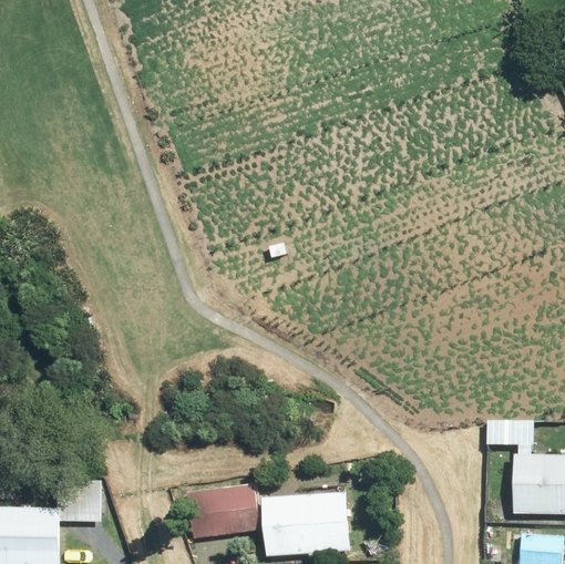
[(564,453),(513,450),(509,509),(564,512),(564,453)]
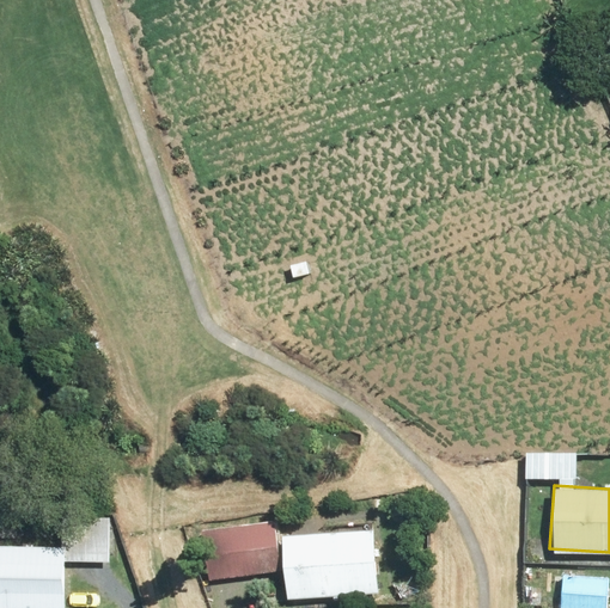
[(270,511),(199,522),(208,581),(280,570),(270,511)]
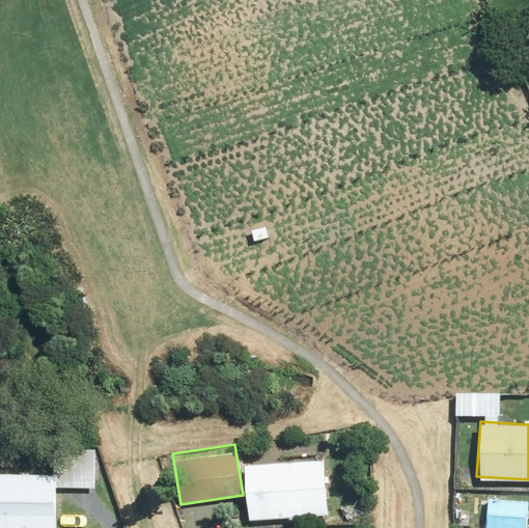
[(0,527),(51,527),(54,485),(93,488),(95,448),(55,446),(54,475),(0,472),(0,527)]
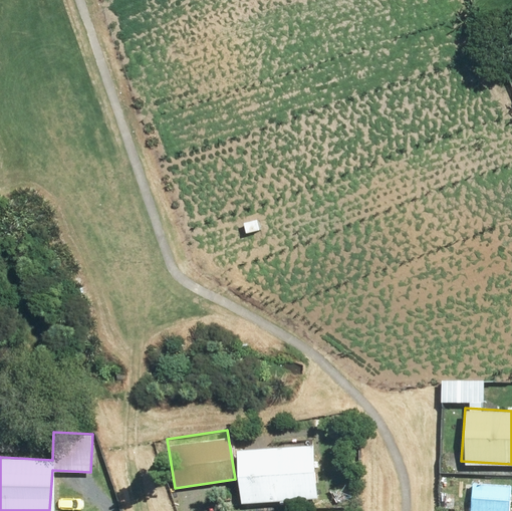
[(315,446),(238,451),(242,505),(318,500),(315,446)]
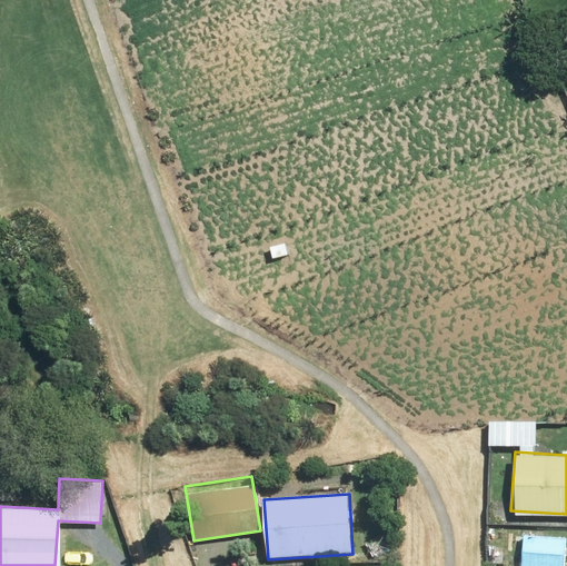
[(523,534),(520,565),(564,565),(566,537),(523,534)]
